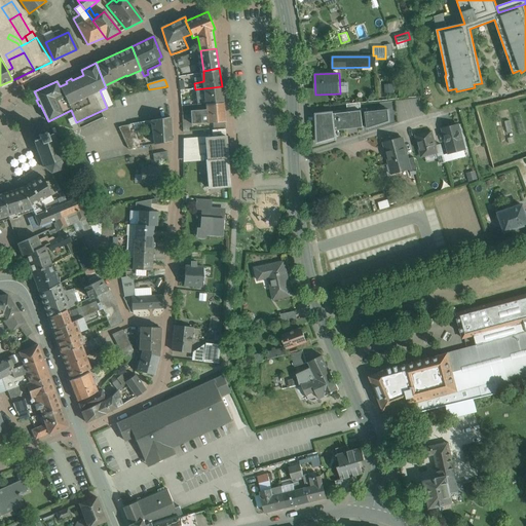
[(222,86),(203,88),(205,104),(223,103),(222,86)]
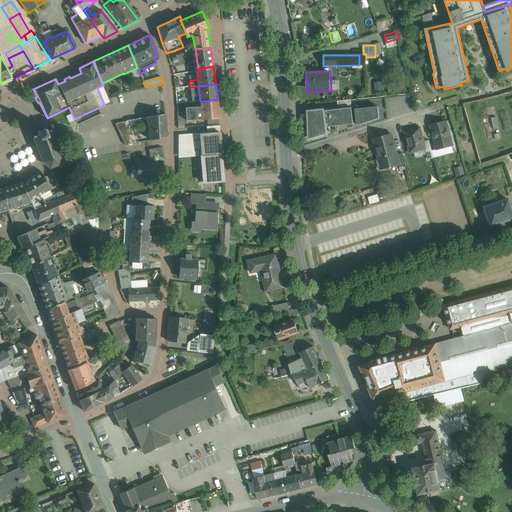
[(217,100),(200,101),(201,110),(202,120),(207,119),(218,118),(219,118),(217,100)]
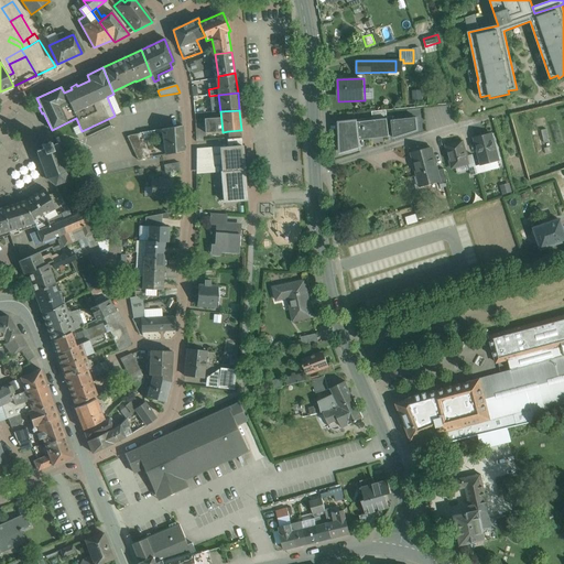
[(386,110),(371,111),(372,120),(387,118),(387,117),(386,110)]
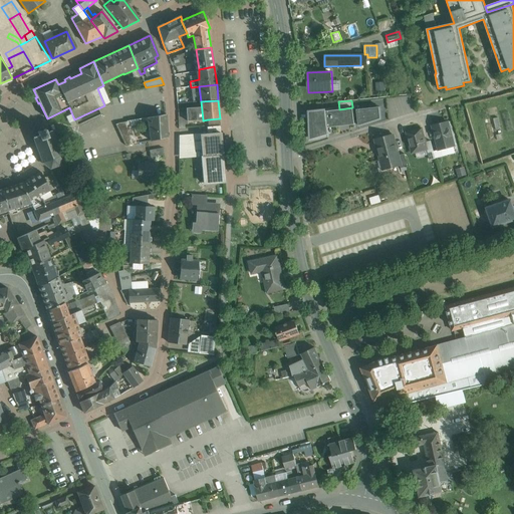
[(358,120),(359,126),(381,118),(380,107),(358,109),(357,105),(352,106),(352,107),(354,120),(358,120)]
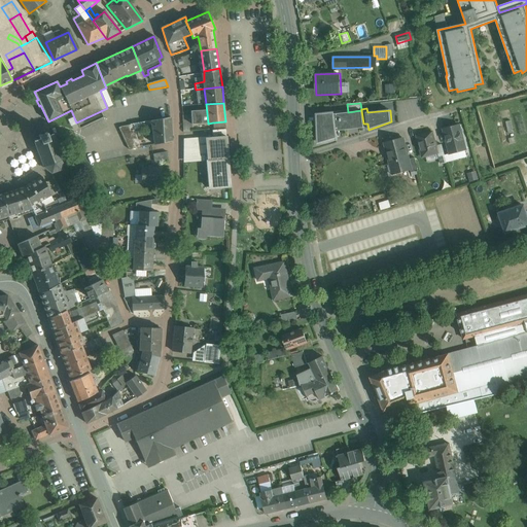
[(361,110),(348,112),(335,114),(335,112),(316,113),(318,143),(337,138),(336,128),(363,125),(363,124),(361,110)]
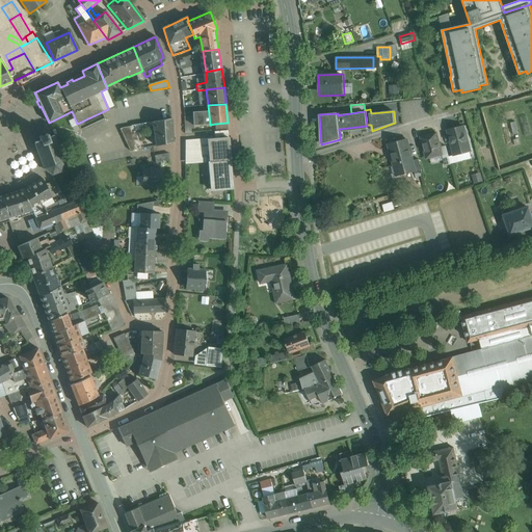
[(209,114),(193,115),(193,126),(210,125),(209,114)]
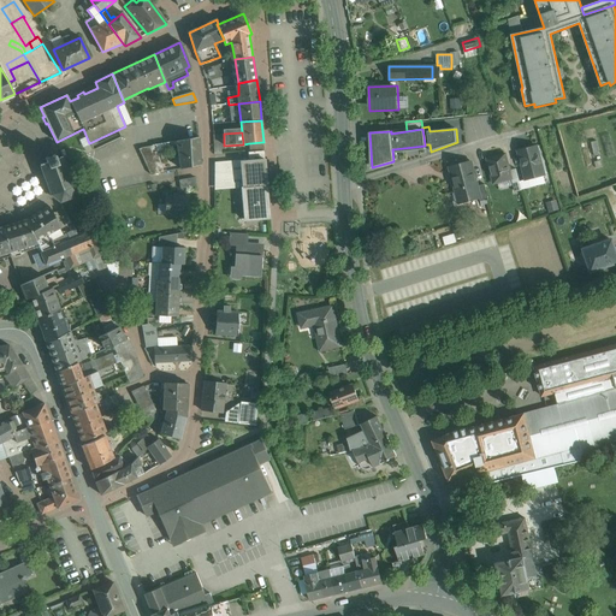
[(199,137),(176,141),(181,169),(200,165),(199,137)]
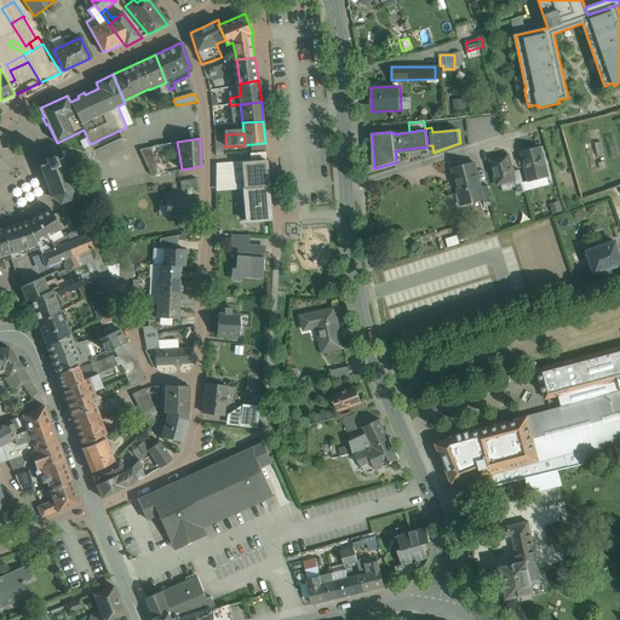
[(264,143),(251,144),(252,153),(265,153),(264,143)]
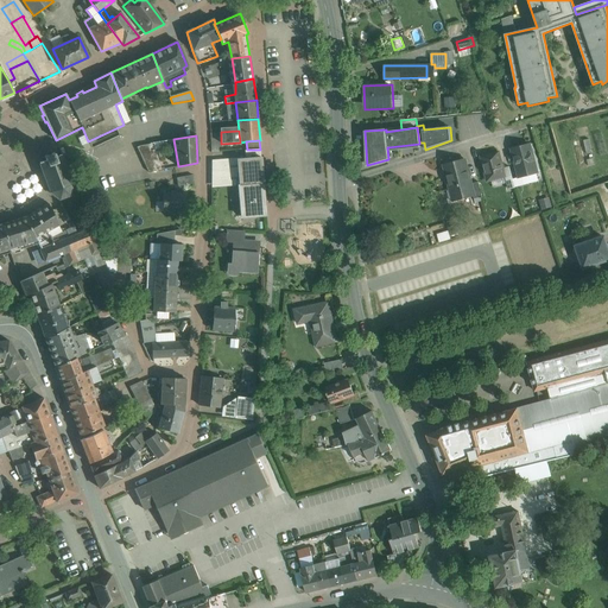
[(166,141),(152,144),(157,158),(169,156),(166,141)]
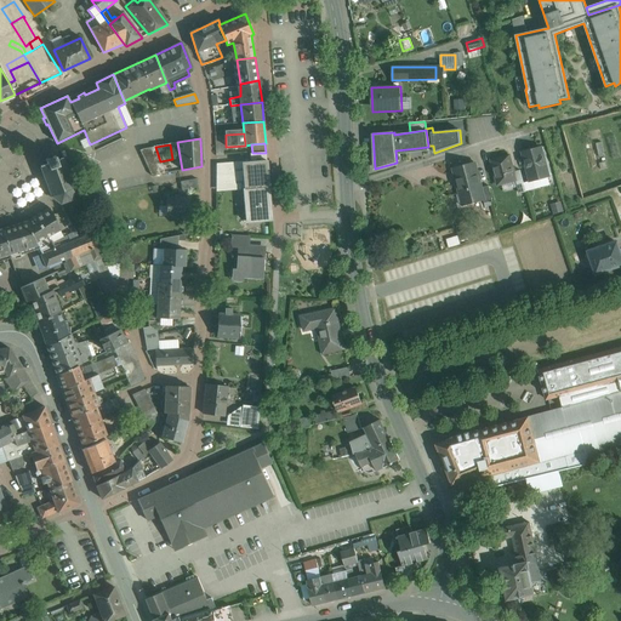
[(160,161),(155,147),(146,148),(143,149),(140,151),(152,176),(165,174),(160,161)]
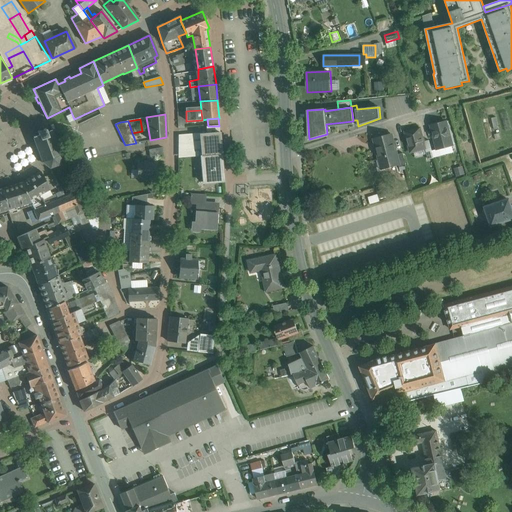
[(445,121),(431,125),(437,149),(452,146),(445,121)]
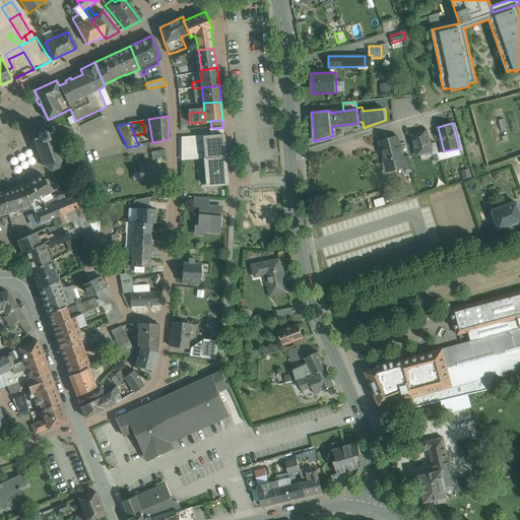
[(211,128),(209,129),(210,136),(223,135),(222,128),(211,128)]
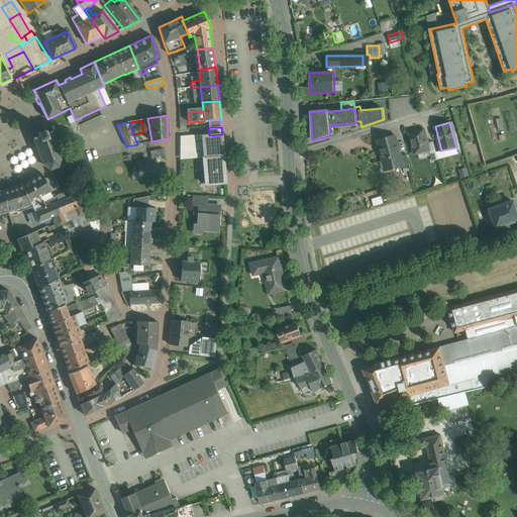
[(33,137),(42,163),(50,170),(59,167),(61,163),(61,157),(60,150),(53,131),(46,133),(45,129),(37,132),(38,136),(33,137)]
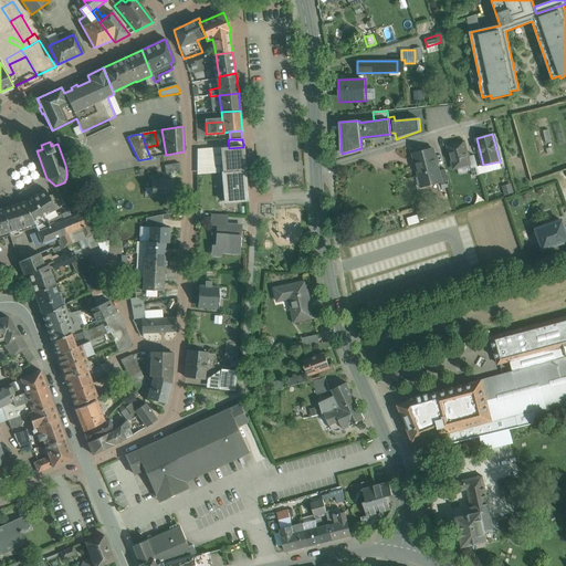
[(464,142),(448,146),(453,168),(470,164),(464,142)]
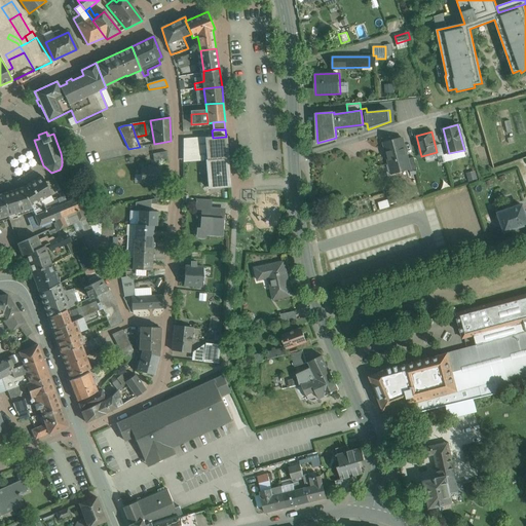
[(213,138),(205,138),(207,159),(227,158),(226,137),(213,138)]
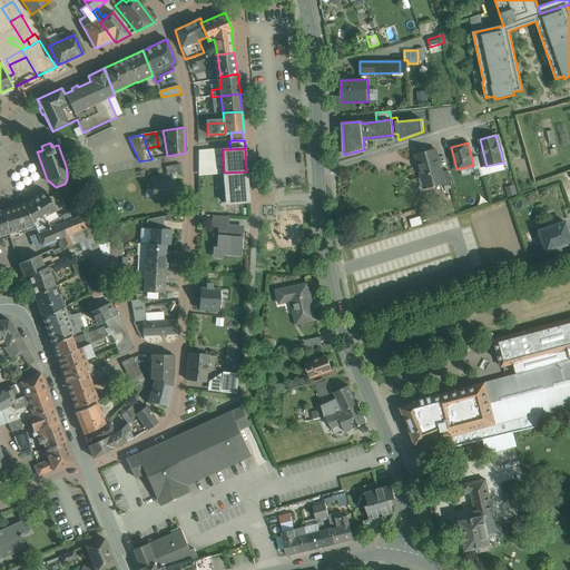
[(223,149),(200,151),(203,175),(224,174),(223,173),(224,173),(223,149)]
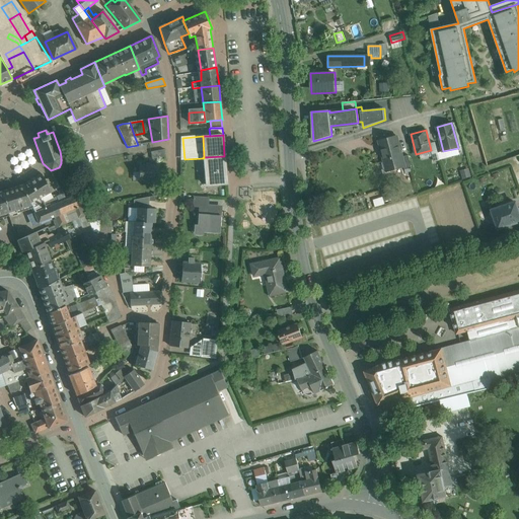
[(397,137),(379,142),(384,161),(387,161),(389,168),(403,165),(404,165),(402,157),(397,137)]
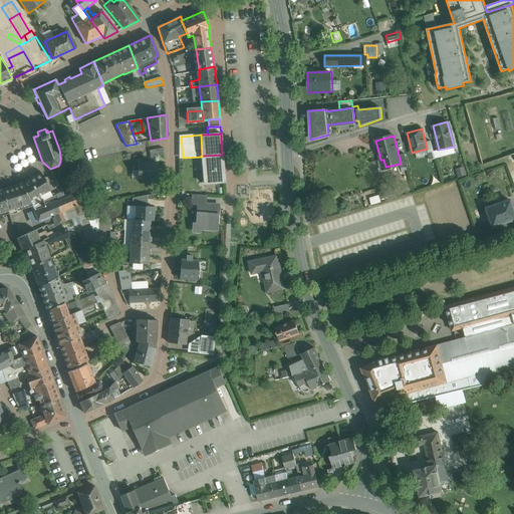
[(60,156),(60,162),(70,159),(66,148),(59,150),(60,156)]
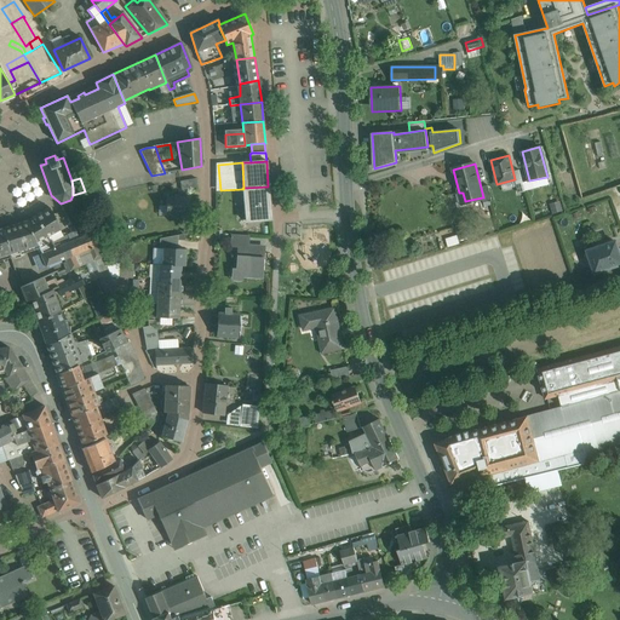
[(196,178),(181,182),(182,190),(197,188),(196,178)]
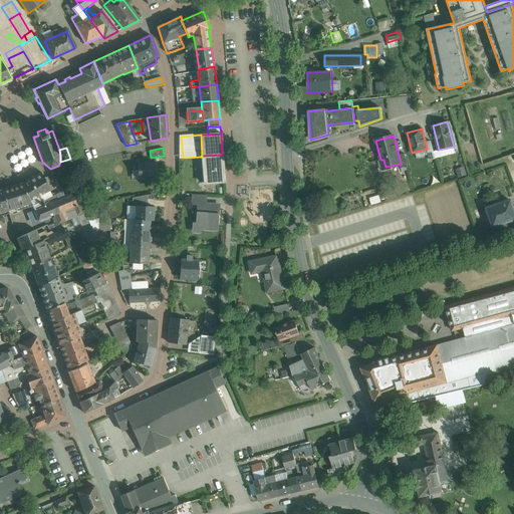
[(405,154),(399,156),(401,164),(400,164),(401,168),(408,167),(405,154)]
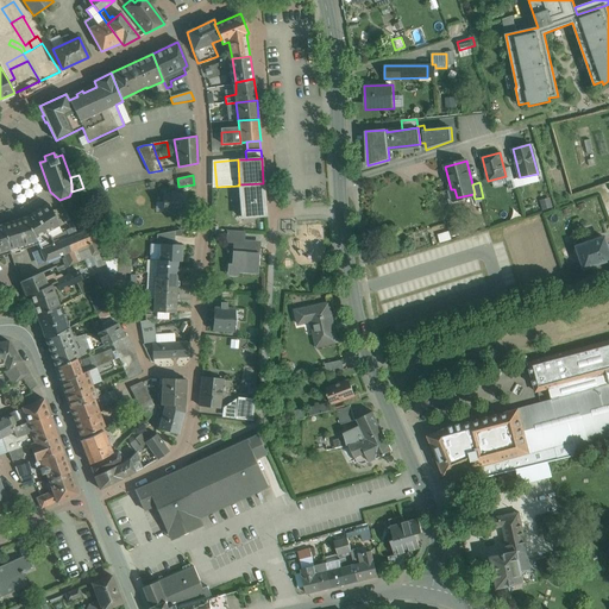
[(239,184),(238,184),(239,186),(242,186),(243,202),(240,202),(242,217),(256,215),(256,213),(265,213),(265,215),(267,214),(263,183),(239,184)]
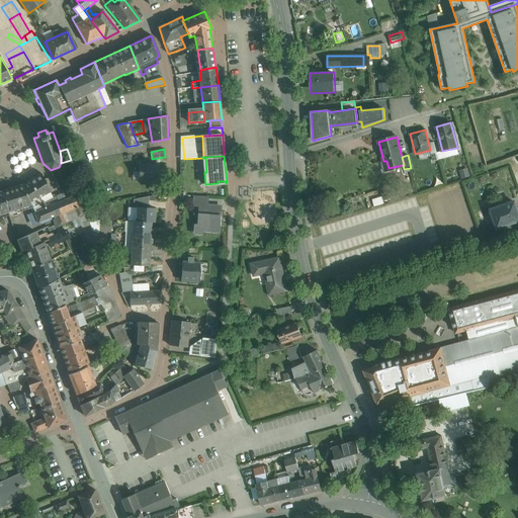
[(159,165),(139,165),(139,180),(149,181),(149,183),(158,183),(159,165)]
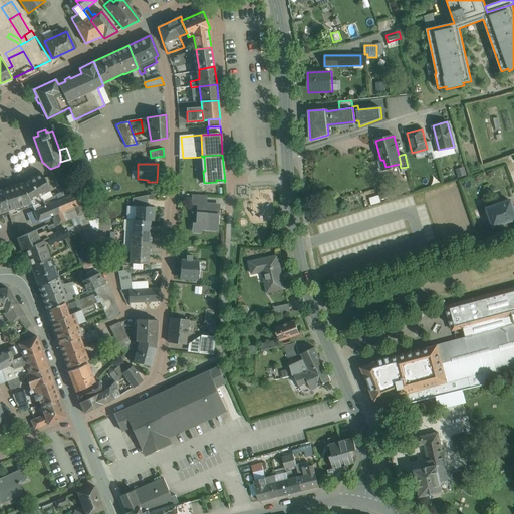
[(40,172),(21,183),(28,200),(34,211),(33,211),(37,221),(53,215),(52,211),(49,204),(48,202),(44,204),(42,200),(41,200),(39,196),(50,190),(40,172)]
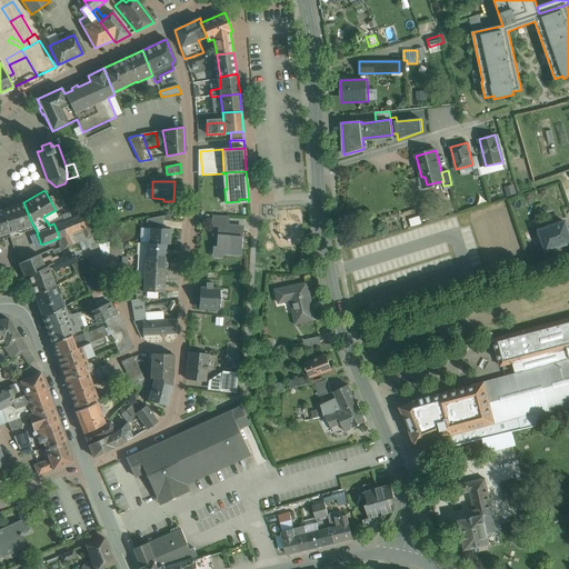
[(10,237),(35,229),(31,221),(23,202),(2,209),(10,237)]
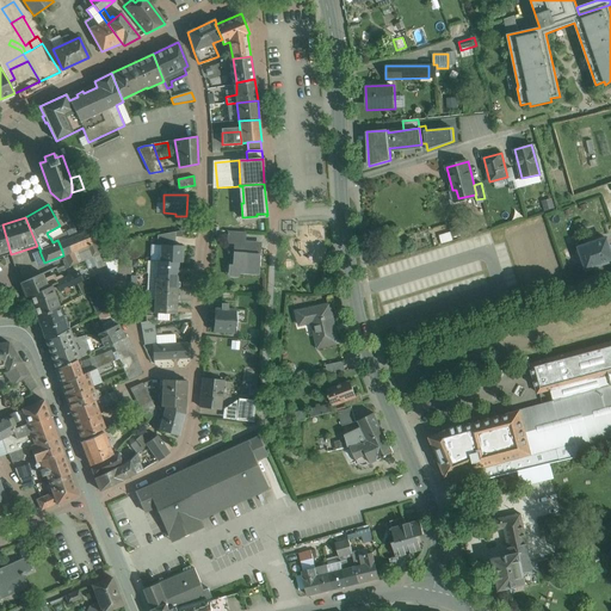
[(297,223),(287,223),(287,234),(297,234),(297,223)]
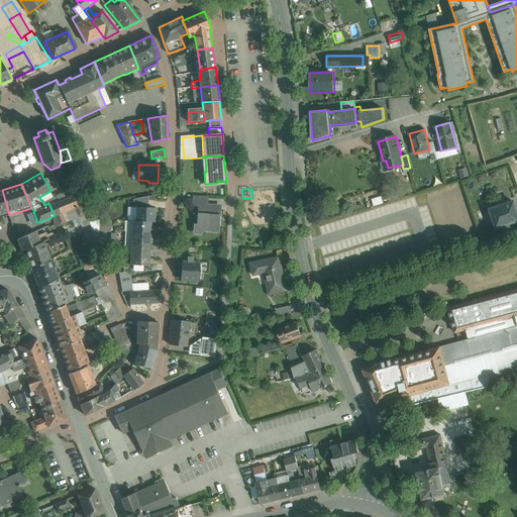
[(0,216),(4,215),(9,215),(2,190),(0,191),(0,216)]
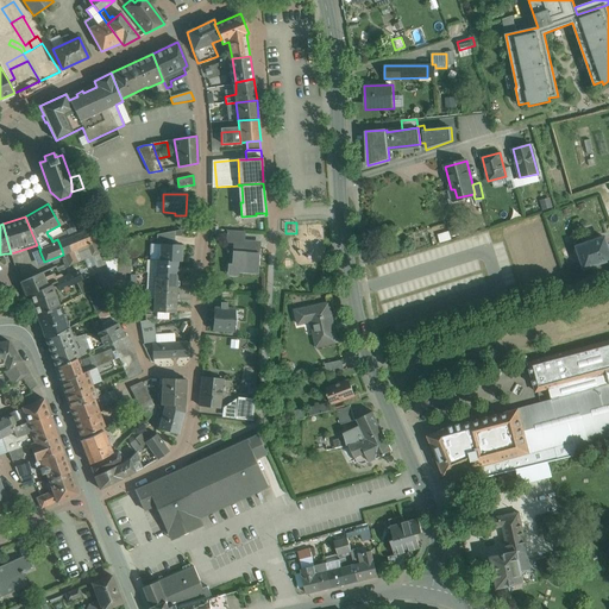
[(58,242),(62,250),(63,255),(73,251),(87,245),(96,242),(92,228),(58,242)]
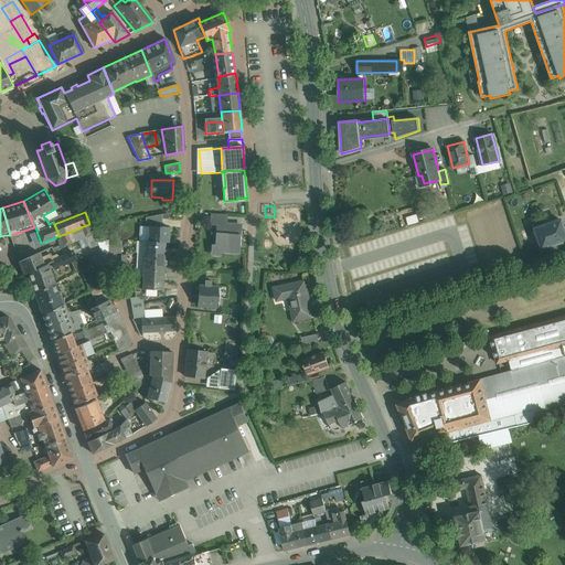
[(226,215),(211,215),(211,224),(217,225),(216,246),(221,252),(240,253),(242,225),(225,224),(226,215)]
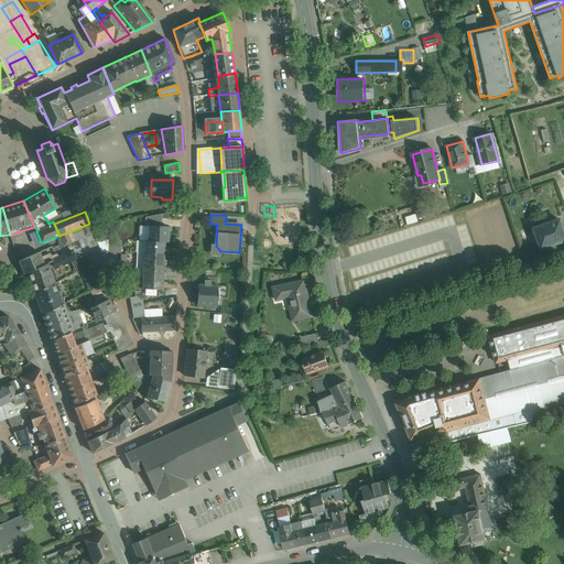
[(563,231),(560,220),(534,228),(541,249),(563,240),(563,231)]
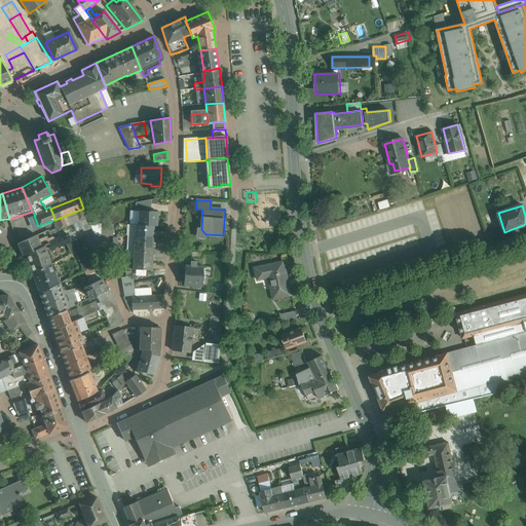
[(83,209),(75,212),(76,215),(68,218),(70,225),(79,221),(86,218),(83,209)]
